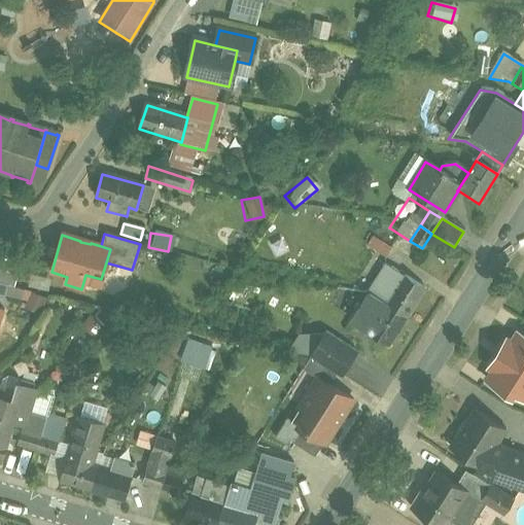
[(391,249),(372,237),(365,247),(385,258),(391,249)]
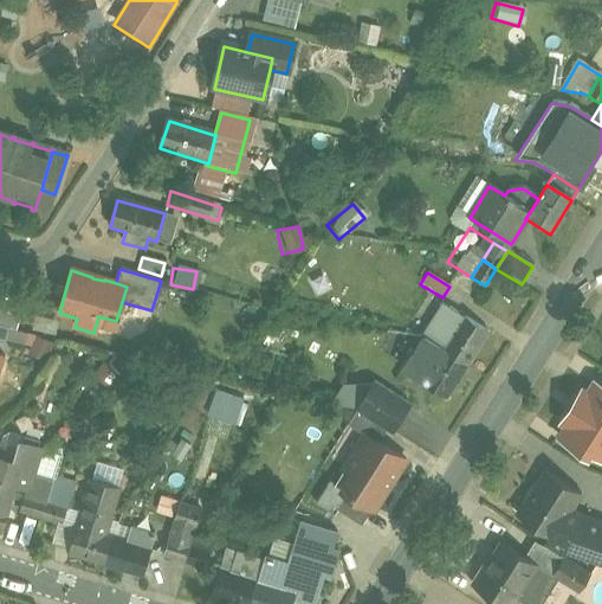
[(486,333),(463,317),(448,308),(435,328),(450,338),(442,349),(466,365),(486,333)]
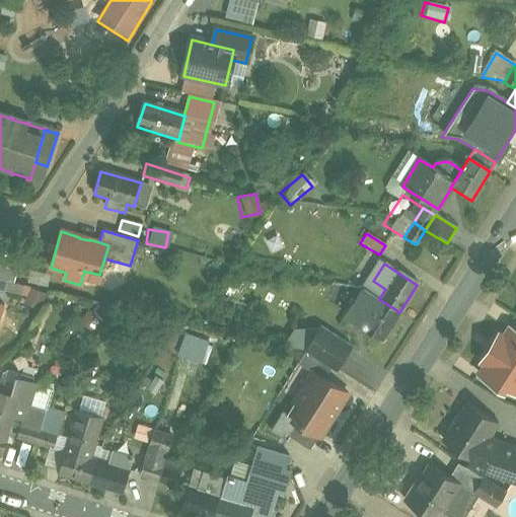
[(17,272),(0,266),(0,278),(13,283),(17,272)]
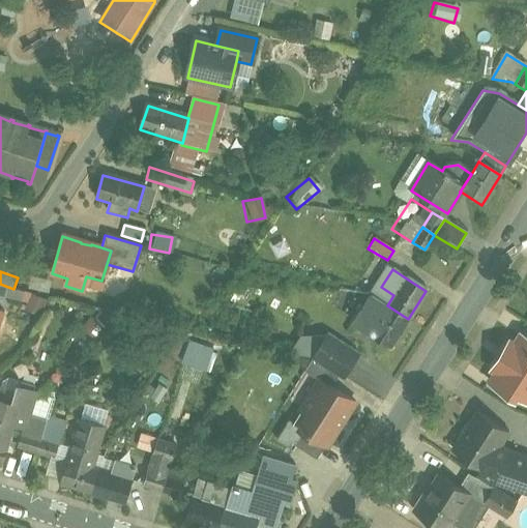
[(387,305),(371,295),(353,324),(389,347),(408,319),(387,305)]
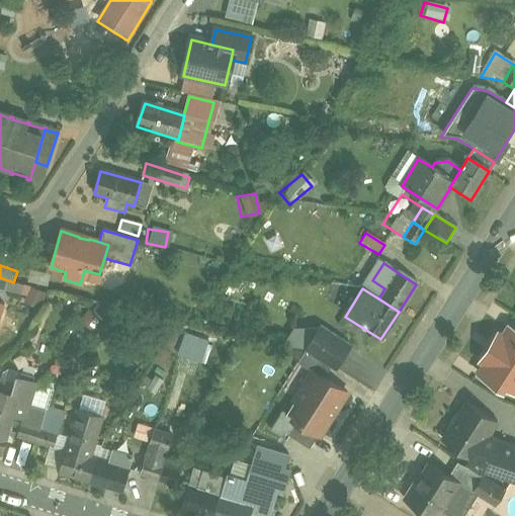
[(350,346),(319,327),(305,350),(331,367),(335,370),(350,346)]
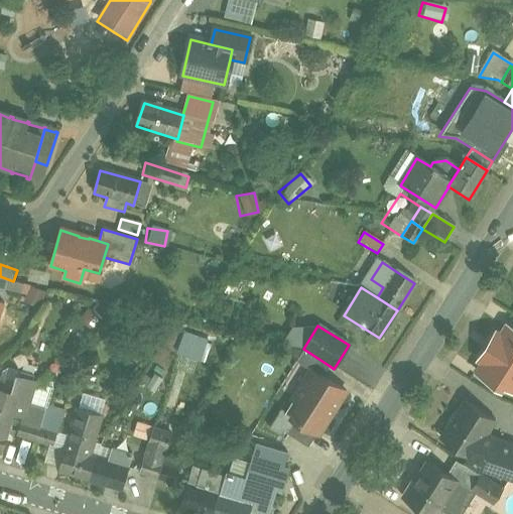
[(512,332),(505,327),(499,337),(494,334),(477,361),(482,364),(475,374),(499,389),(501,385),(512,393),(512,332)]
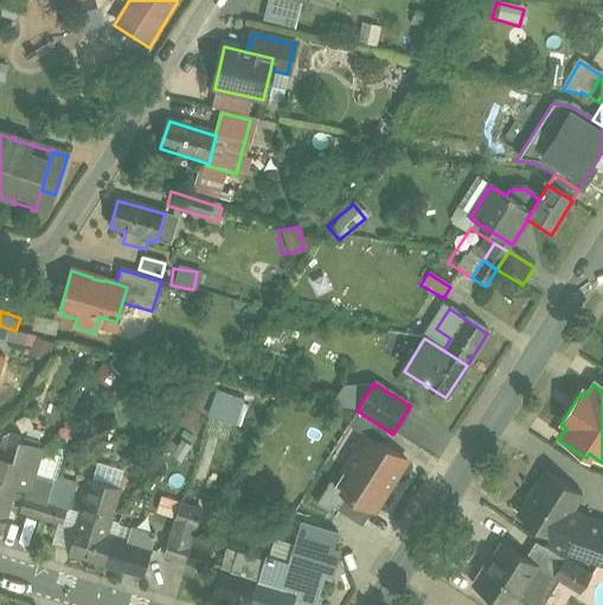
[(239,401),(213,393),(205,416),(231,426),(239,401)]
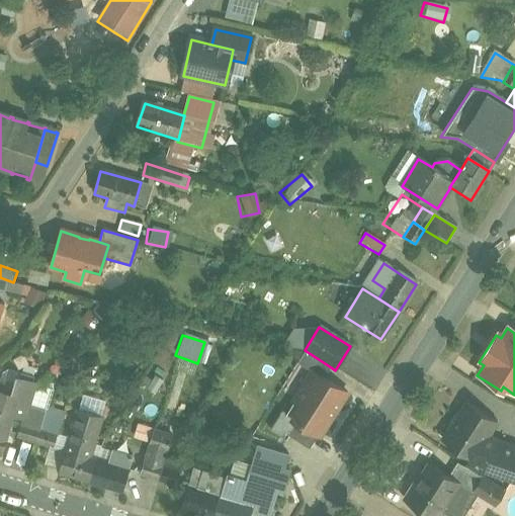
[(331,367),(305,351),(296,364),(312,373),(322,380),(323,379),(331,367)]
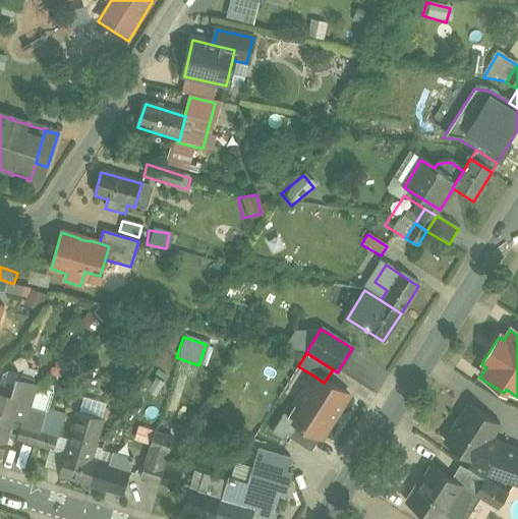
[(8,371),(1,376),(0,379),(0,394),(11,397),(16,380),(17,375),(8,371)]
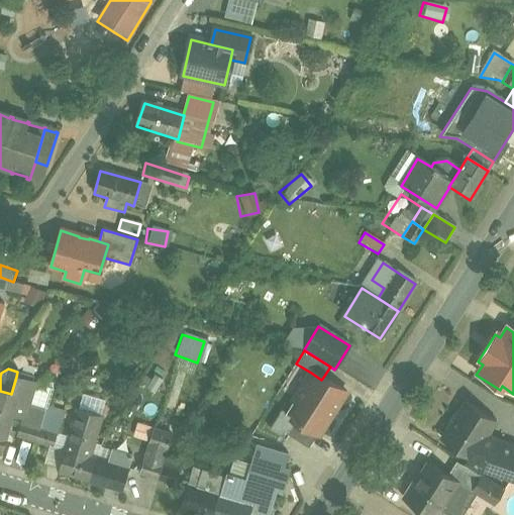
[(321,380),(311,373),(285,413),(281,410),(269,430),(281,437),(284,433),(283,432),(291,418),(317,434),(318,435),(345,393),(322,379),(321,380)]
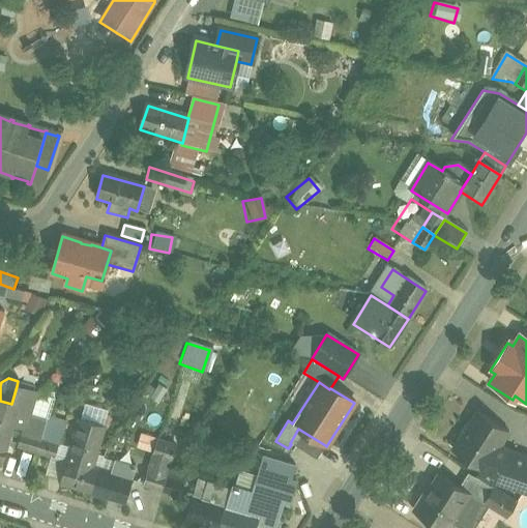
[(11,404),(0,401),(0,462),(6,441),(6,440),(11,424),(23,429),(27,416),(34,392),(17,386),(11,404)]
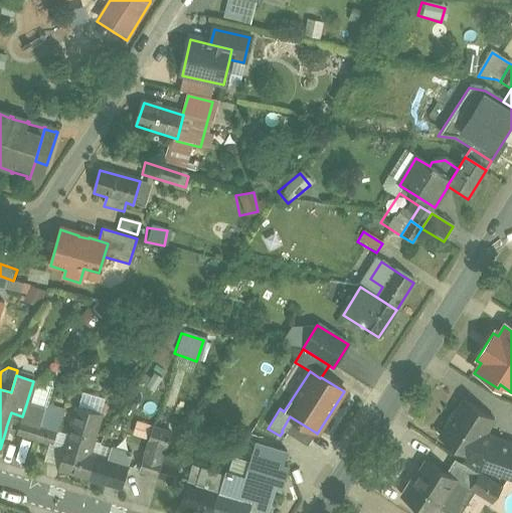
[(493,419),(463,400),(439,438),(481,465),(479,470),(511,481),(511,447),(490,440),(484,435),(493,419)]
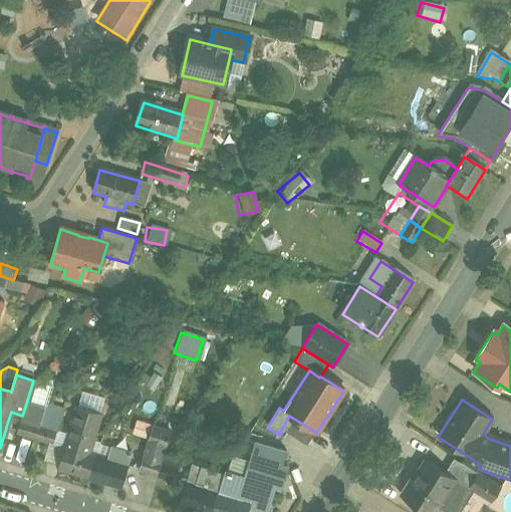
[(43,409),(26,404),(22,416),(17,434),(34,439),(43,409)]
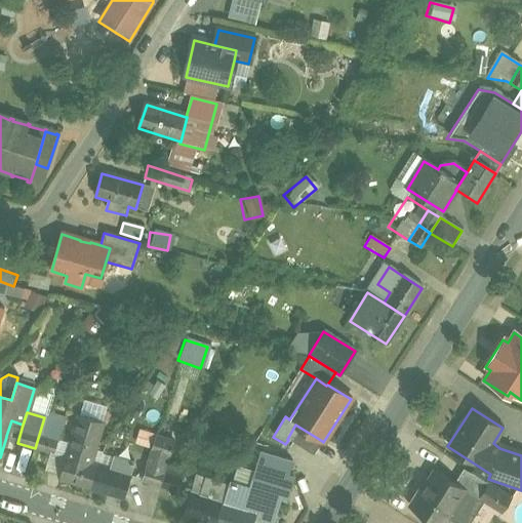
[(66,420),(45,413),(44,417),(43,424),(40,435),(57,440),(56,441),(58,442),(66,420)]
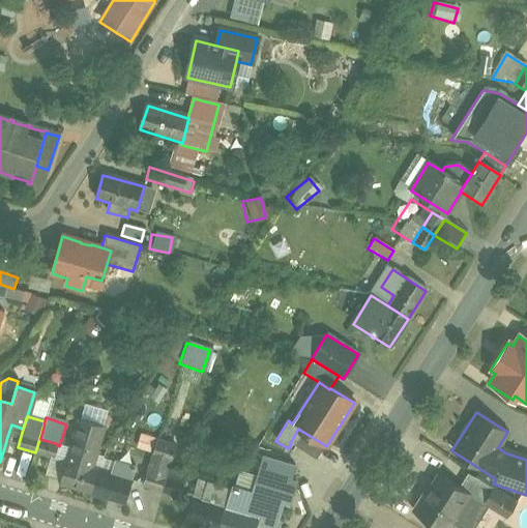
[(103,428),(79,420),(60,482),(92,493),(99,469),(91,467),(103,428)]
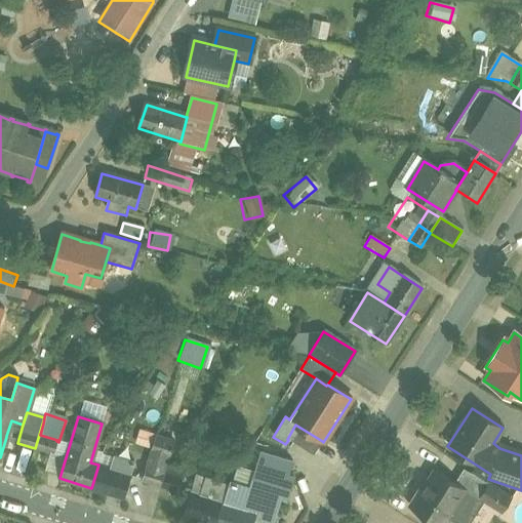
[(322,441),(295,425),(287,439),(288,440),(313,455),(322,441)]
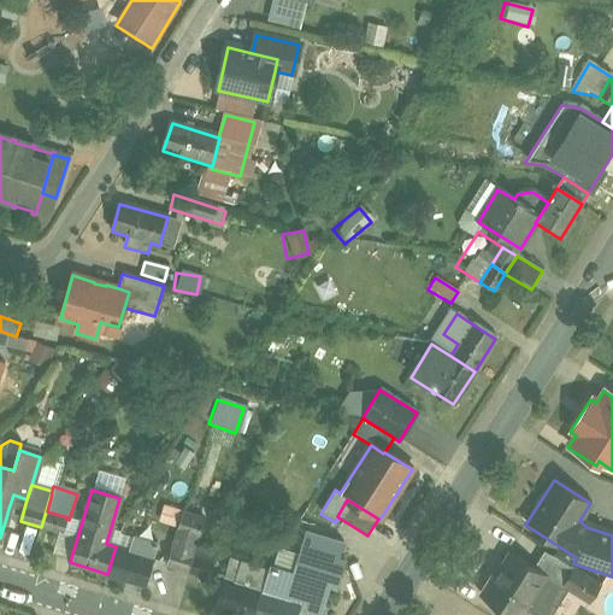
[(178,510),(163,507),(159,523),(175,527),(178,510)]
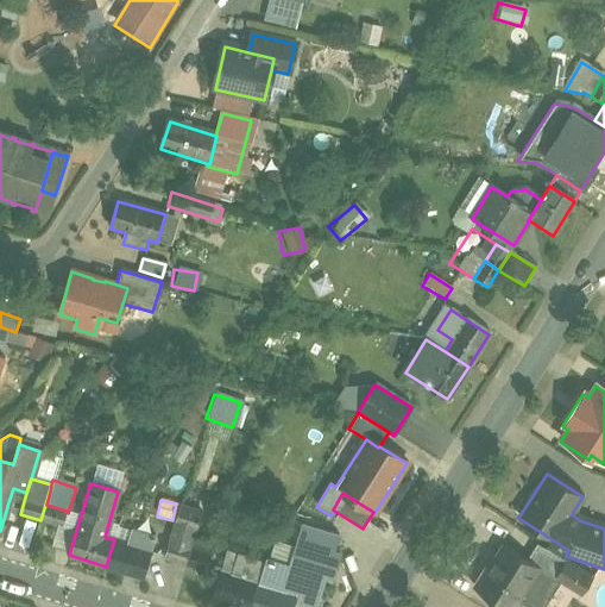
[(67,511),(46,505),(42,520),(62,526),(65,512),(67,511)]
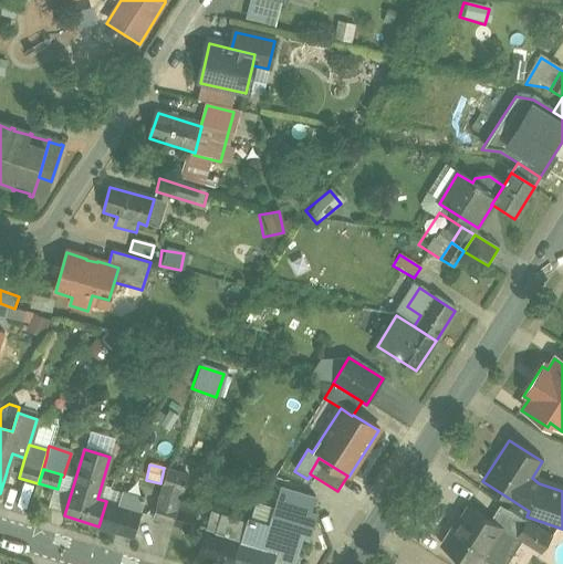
[(188,476),(170,471),(160,503),(177,509),(181,494),(181,493),(184,491),(188,476)]
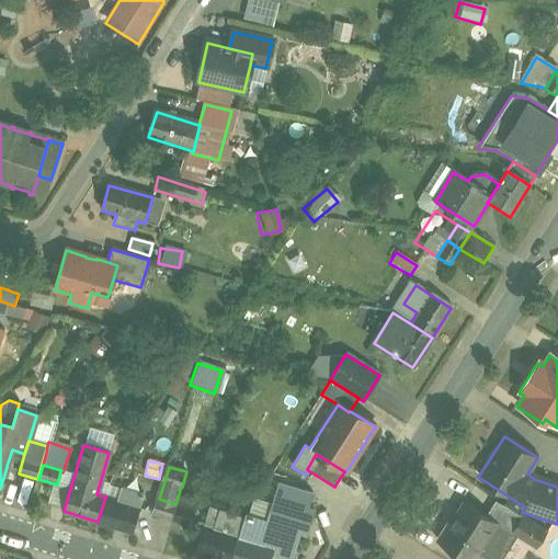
[(268,521),(246,514),(243,520),(231,558),(270,558),(272,552),(293,558),(300,533),(306,534),(314,511),(308,509),(312,493),(279,483),(268,521)]
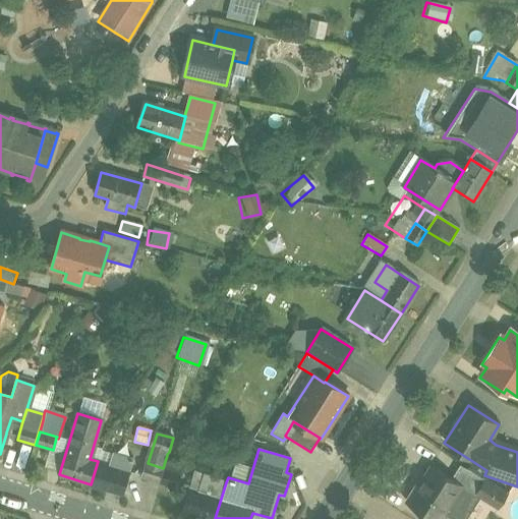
[(111,465),(98,461),(91,484),(123,494),(133,460),(114,454),(111,465)]
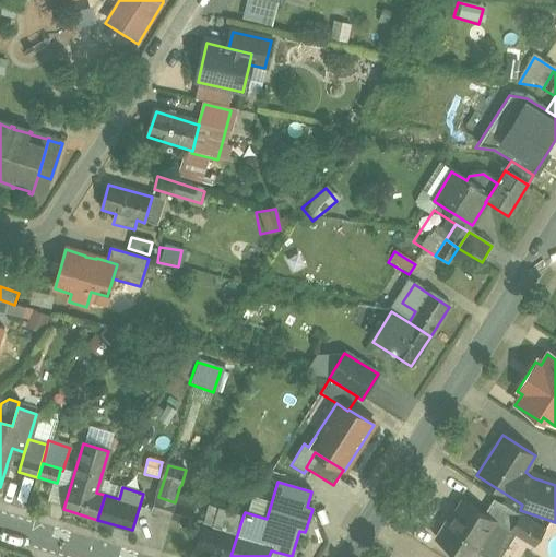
[(189,490),(179,487),(179,488),(175,502),(193,509),(197,499),(187,496),(189,490)]
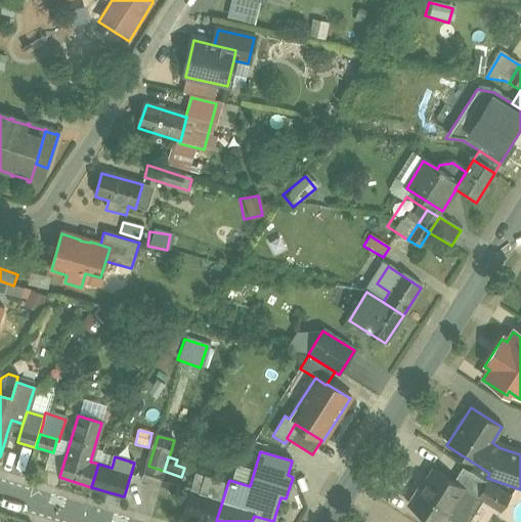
[(148,466),(147,466),(143,479),(160,484),(164,471),(148,466)]
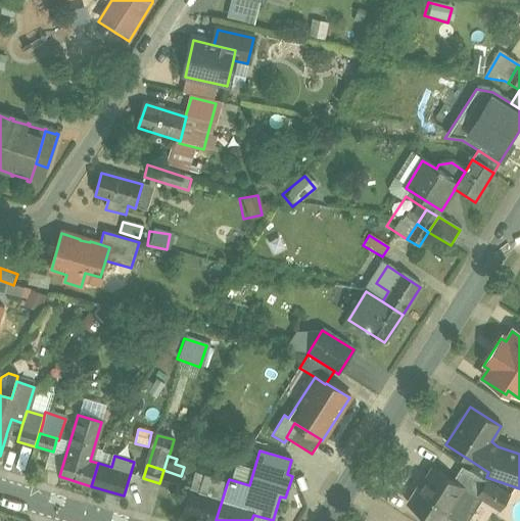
[(510,495),(480,477),(465,470),(461,467),(453,481),(463,487),(462,488),(478,499),(500,512),(510,495)]
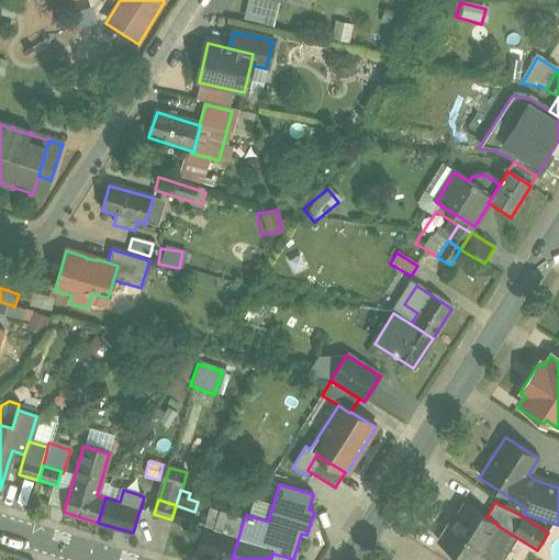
[(487,517),(466,503),(451,525),(449,524),(437,542),(464,559),(474,559),(479,553),(488,559),(498,559),(514,536),(496,525),(498,524),(487,517)]
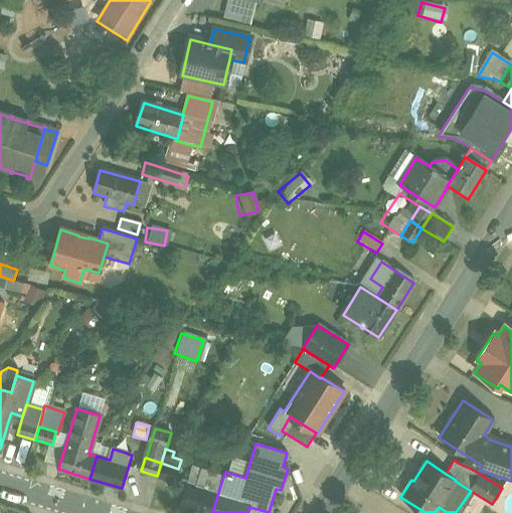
[(178,469),(161,463),(157,476),(174,482),(178,469)]
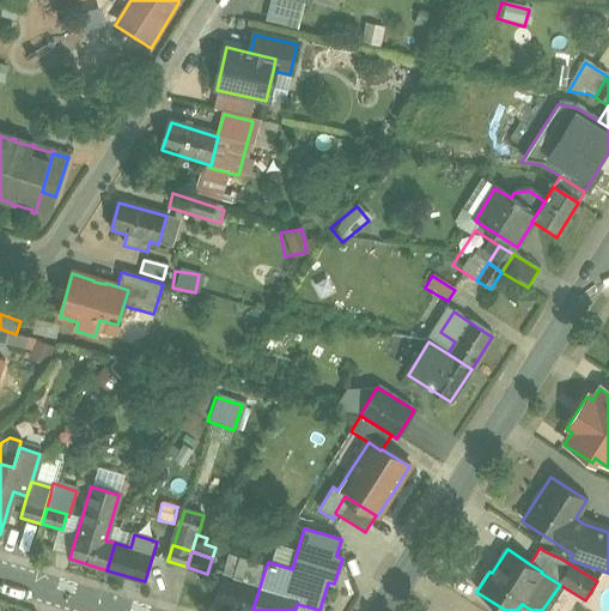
[(241,560),(235,580),(224,576),(215,604),(238,610),(253,610),(266,568),(241,560)]
